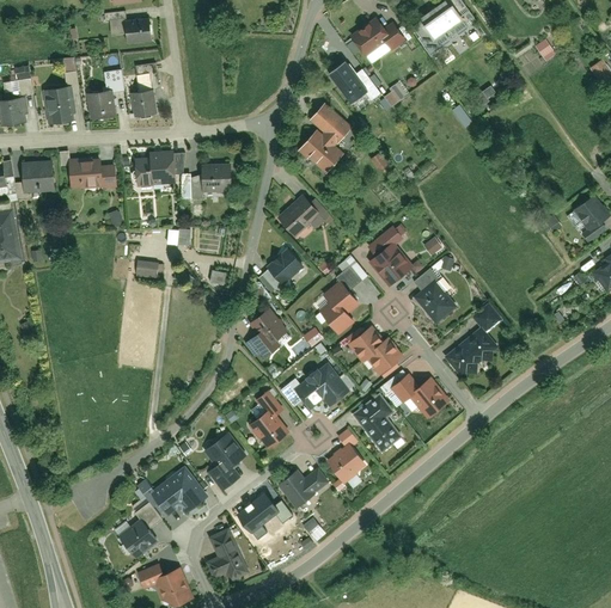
[(446,5),(422,23),(437,41),(460,22),(446,5)]
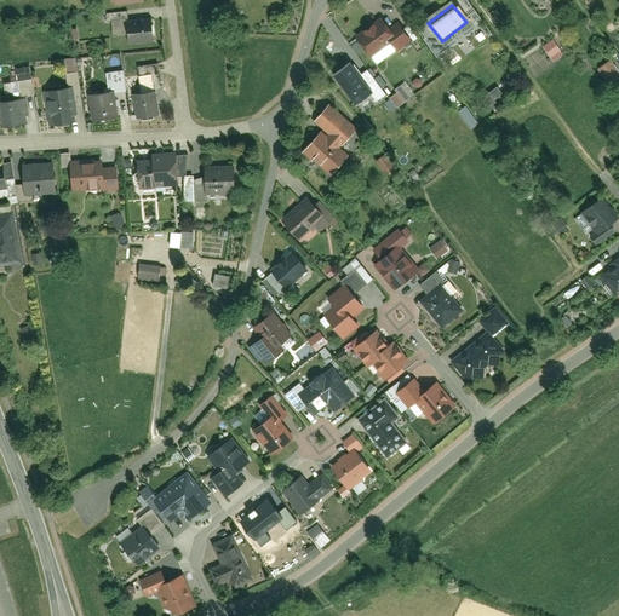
[(382,18),(356,38),(371,58),(397,38),(382,18)]
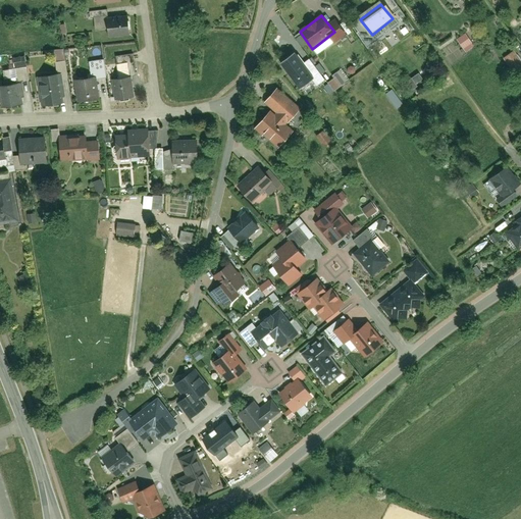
[(108,35),(128,33),(126,17),(106,19),(108,35)]
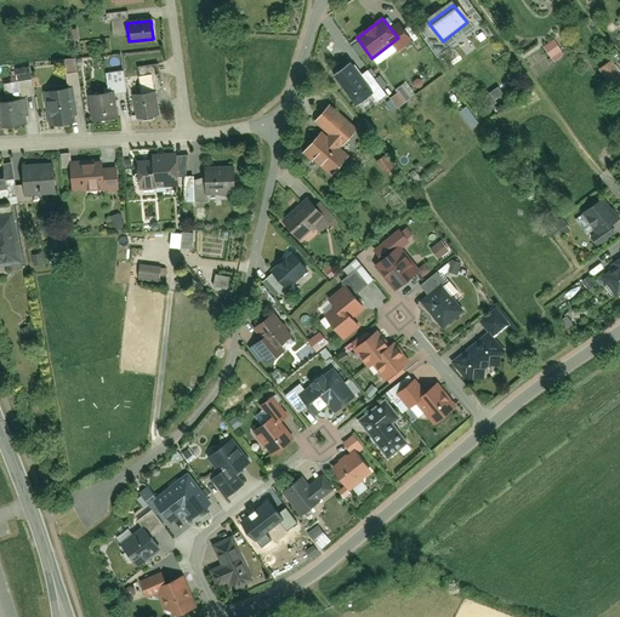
[(551,35),(544,41),(555,56),(562,50),(551,35)]
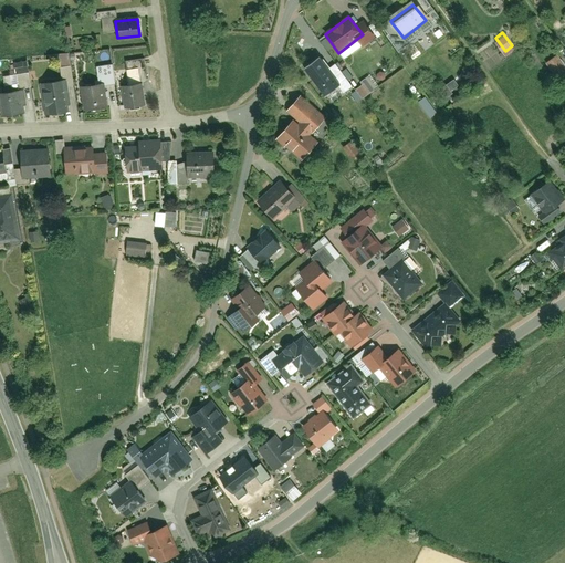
[(555,49),(545,58),(554,70),(564,61),(555,49)]
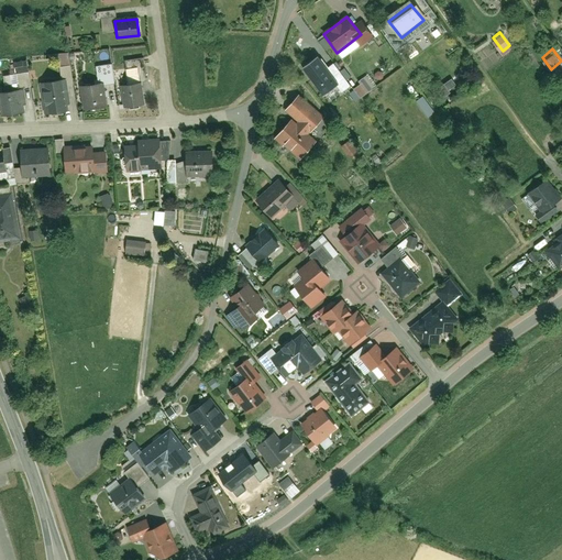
[(318,61),(305,70),(323,96),(338,87),(318,61)]
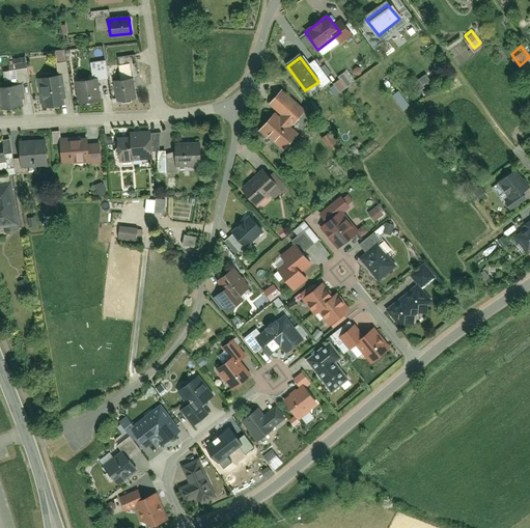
[(40,106),(60,104),(57,76),(37,79),(40,106)]
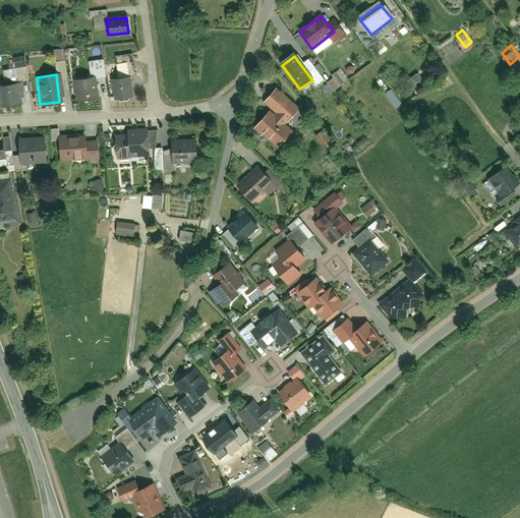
[(114,98),(130,96),(128,77),(111,79),(114,98)]
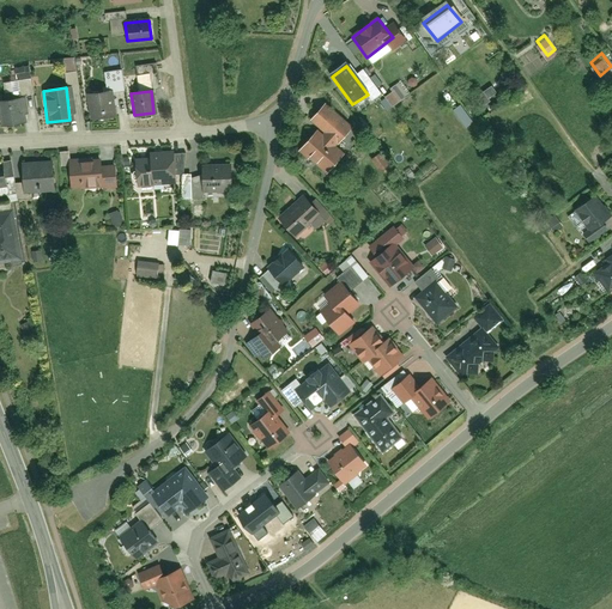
[(90,117),(110,115),(108,92),(86,95),(90,117)]
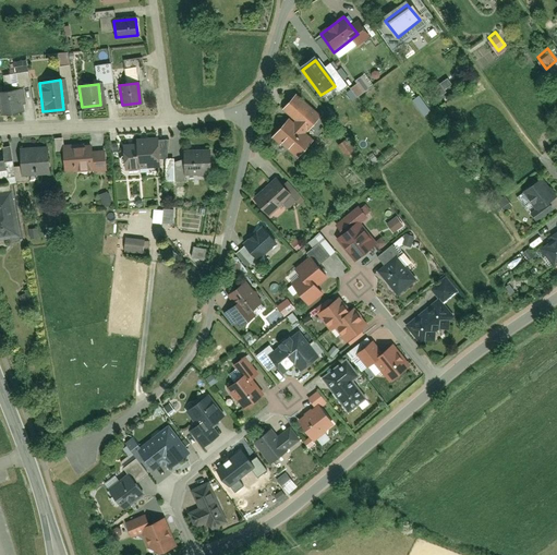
[(0,112),(20,110),(16,89),(0,91),(0,112)]
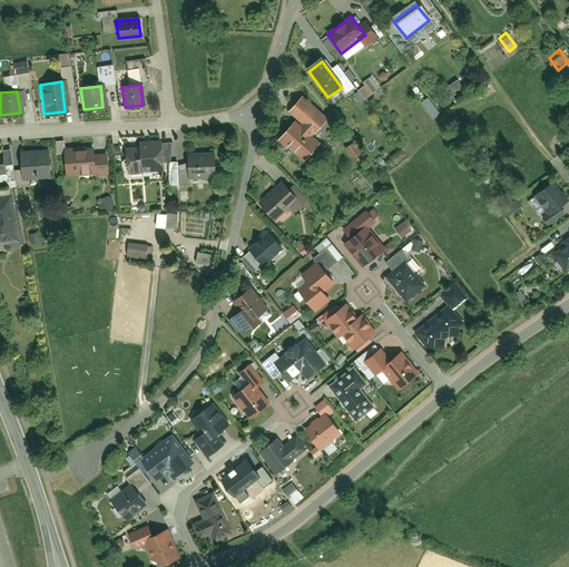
[(329,118),(302,95),(287,110),(296,118),(314,134),(329,118)]
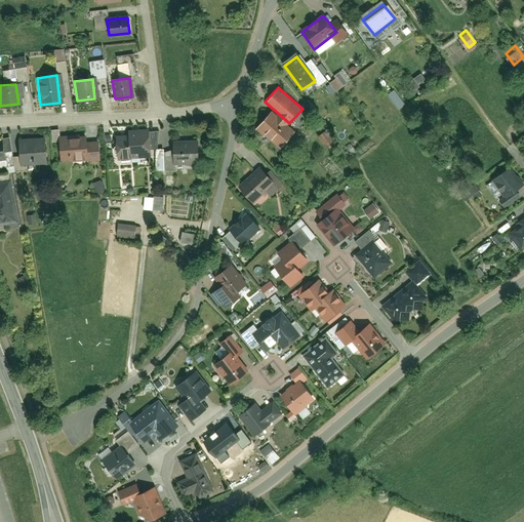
[(273,109),(255,128),(280,149),(296,130),(273,109)]
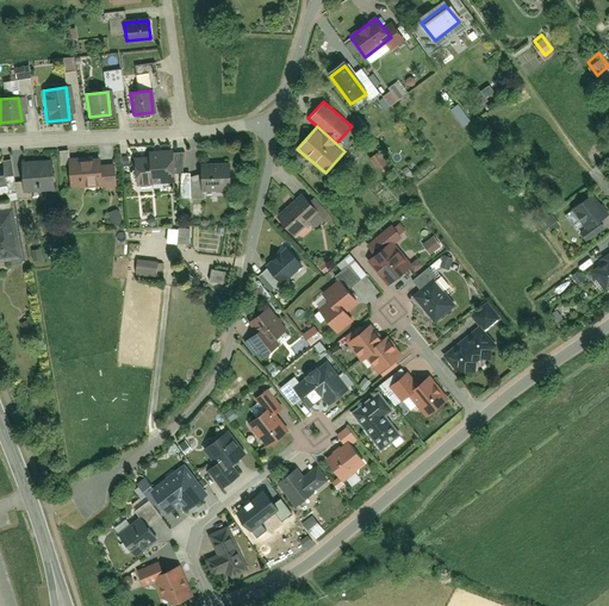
[(135,182),(173,180),(172,154),(149,155),(149,158),(135,158),(135,182)]
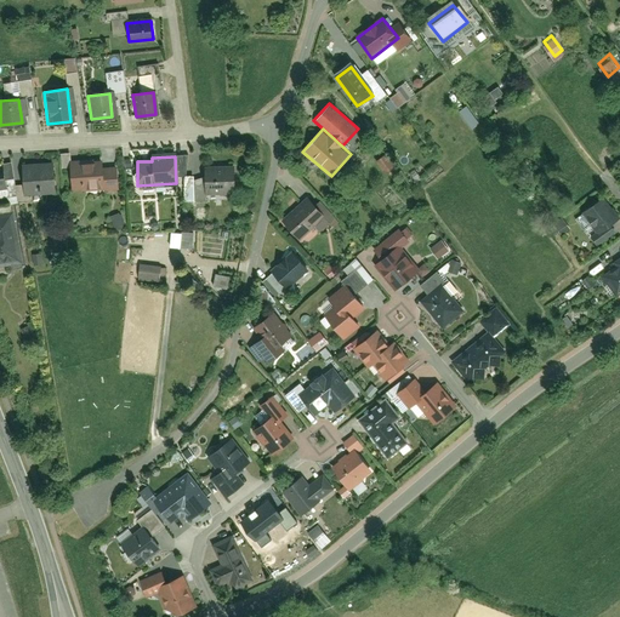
[(51,160),(20,164),(23,194),(55,190),(51,160)]
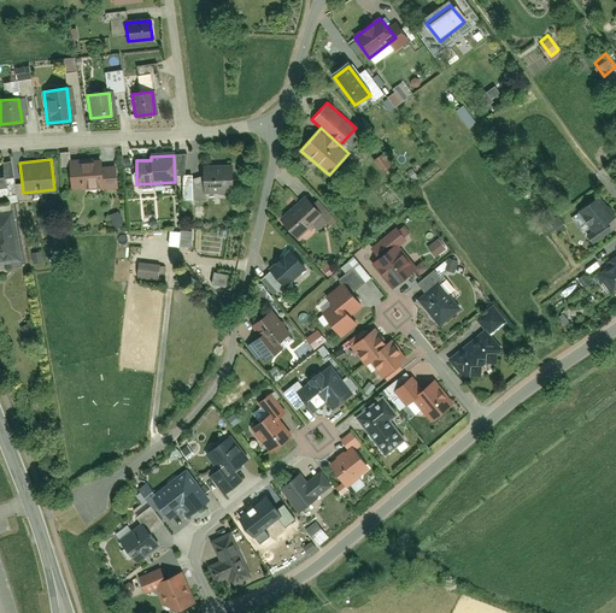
[(70,160),(70,187),(116,184),(115,165),(100,165),(100,159),(70,160)]
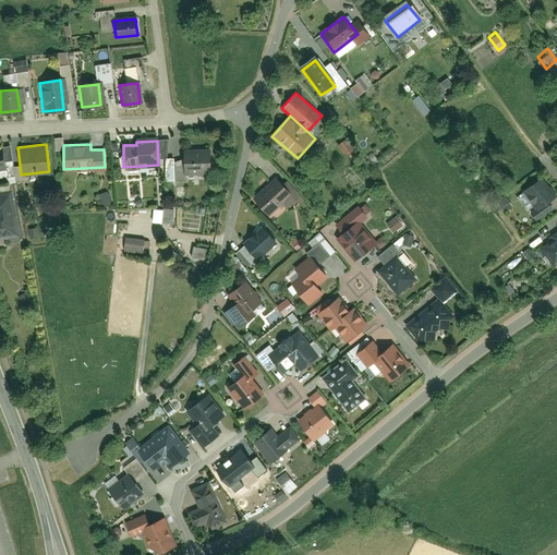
[(183,155),(184,173),(209,172),(208,154),(183,155)]
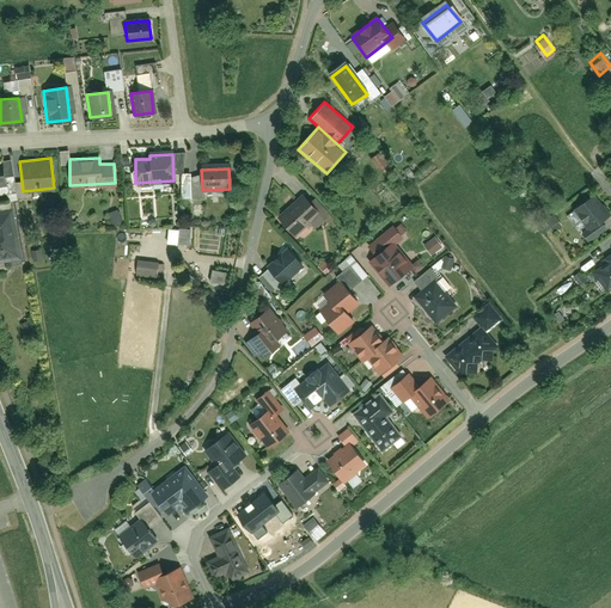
[(309,206),(301,196),(277,216),(297,235),(311,222),(316,228),(328,217),(315,201),(309,206)]
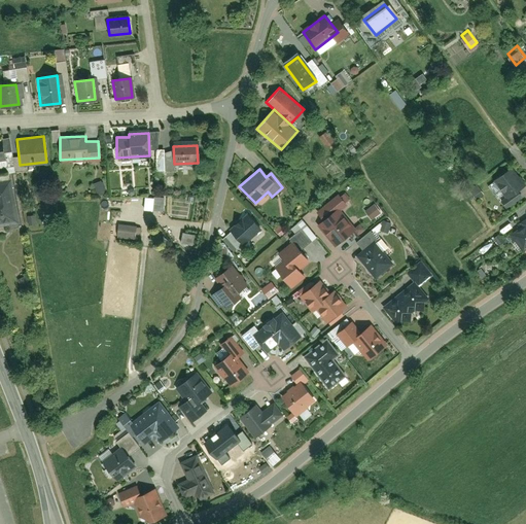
[(513,170),(491,181),(502,199),(524,186),(513,170)]
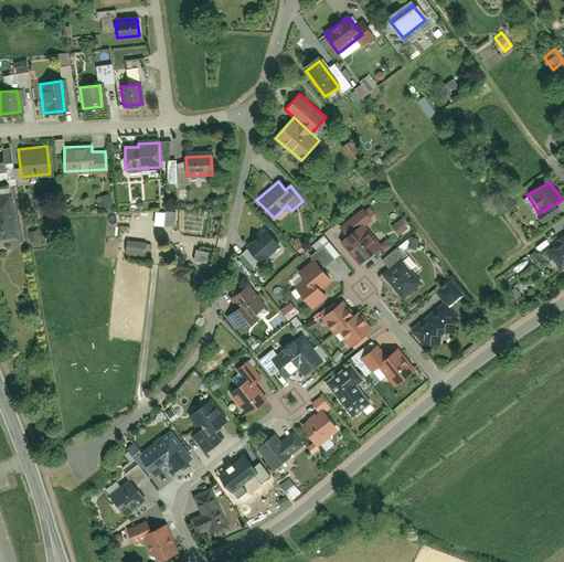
[(11,190),(0,192),(0,239),(19,236),(11,190)]
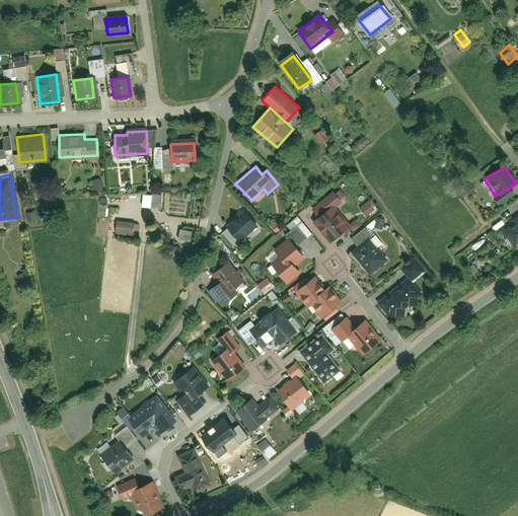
[(319,215),(313,220),(330,241),(349,226),(333,207),(342,200),(333,190),(311,206),(319,215)]
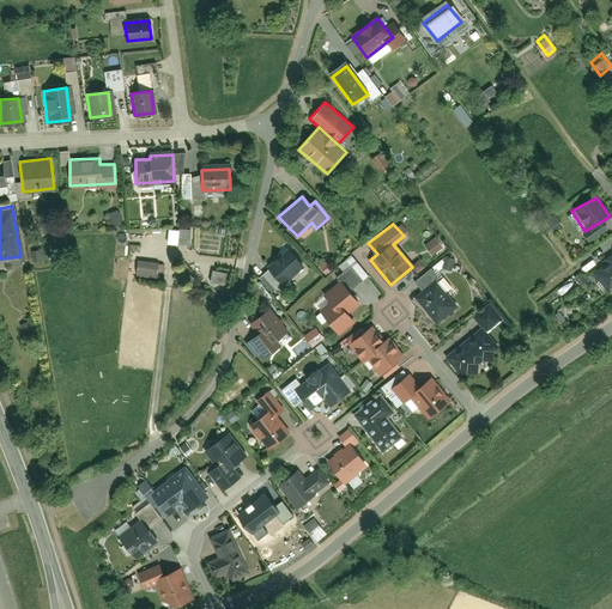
[(303,266),(289,248),(259,273),(274,291),(303,266)]
